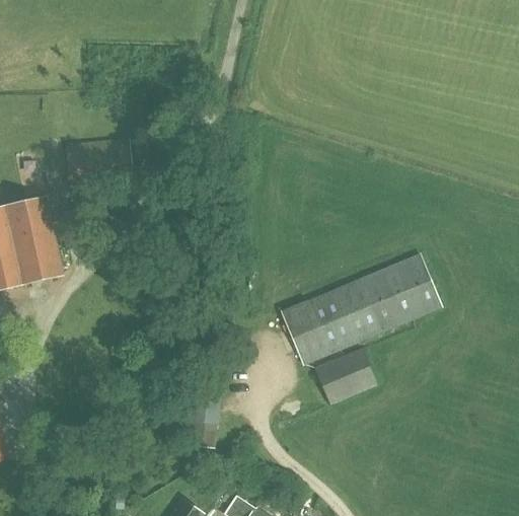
[(134,185),(130,137),(66,143),(71,191),(134,185)]
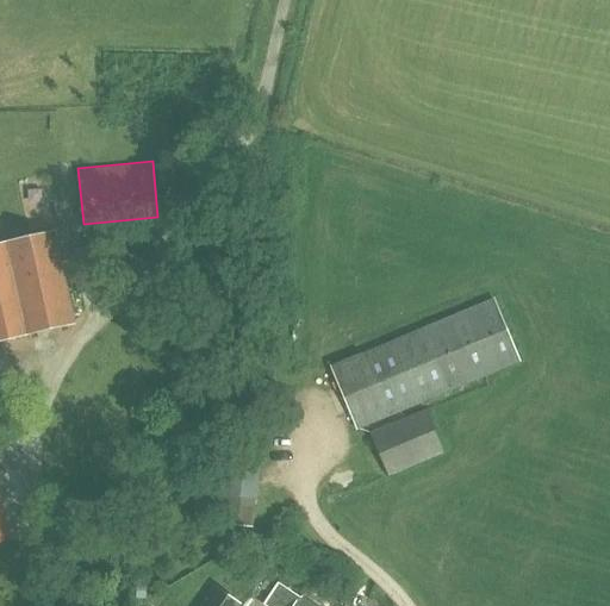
[(54,229),(0,241),(0,337),(2,337),(75,320),(54,229)]
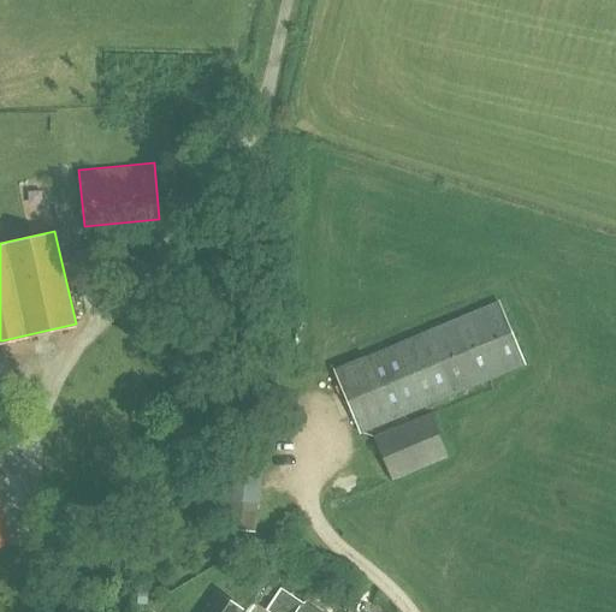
[(525,361),(499,299),(335,368),(361,429),(525,361)]
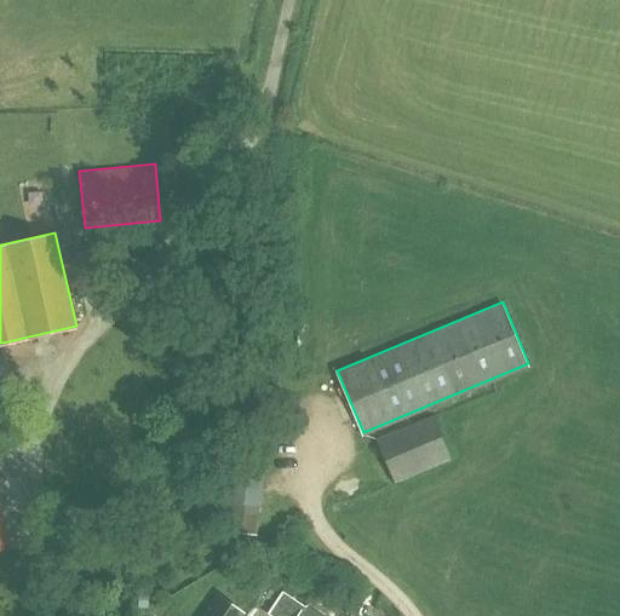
[(395,482),(452,458),(432,413),(377,437),(395,482)]
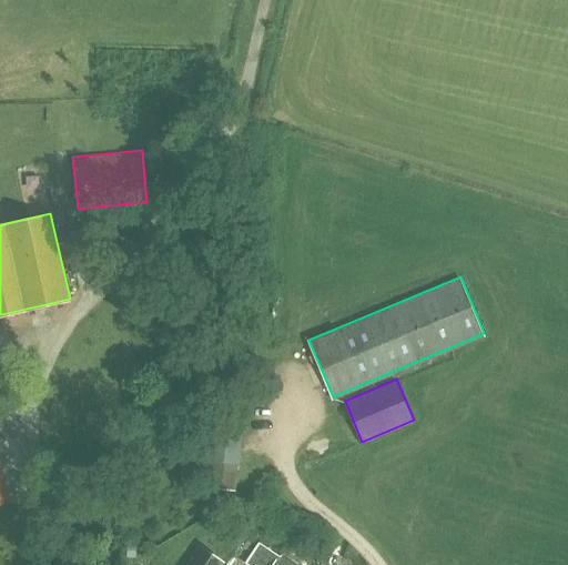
[(242,431),(205,427),(200,485),(235,488),(242,431)]
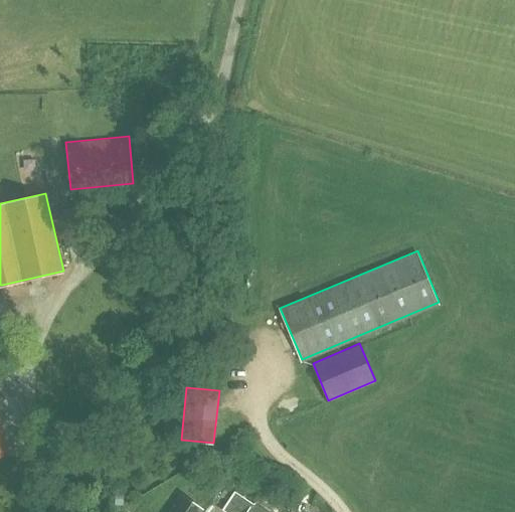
[(198,511),(201,508),(183,496),(172,511),(198,511)]
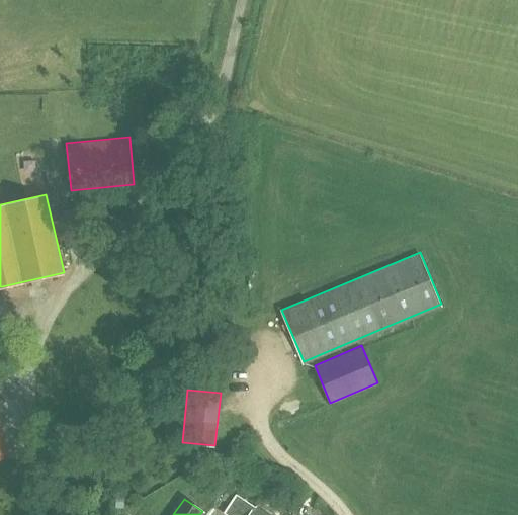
[(270,514),(256,505),(249,514),(270,514)]
